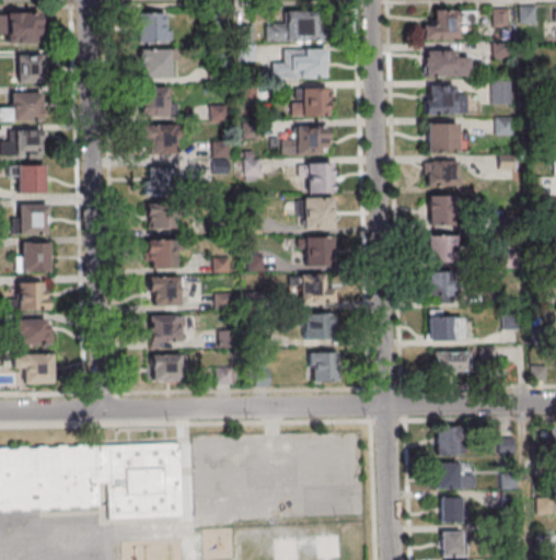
[(426,39),(464,39),(463,25),(481,25),(481,10),(436,11),(437,23),(426,23),(426,39)]
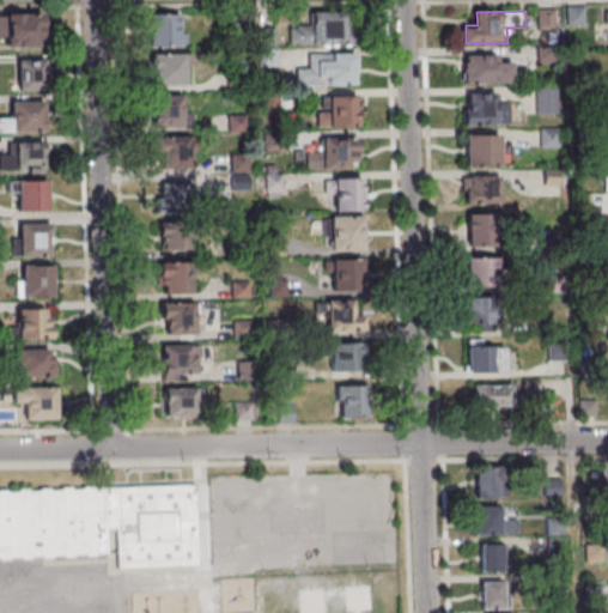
[(295,28),(295,46),(357,44),(356,23),(344,23),(344,12),(315,13),(315,28),(295,28)]
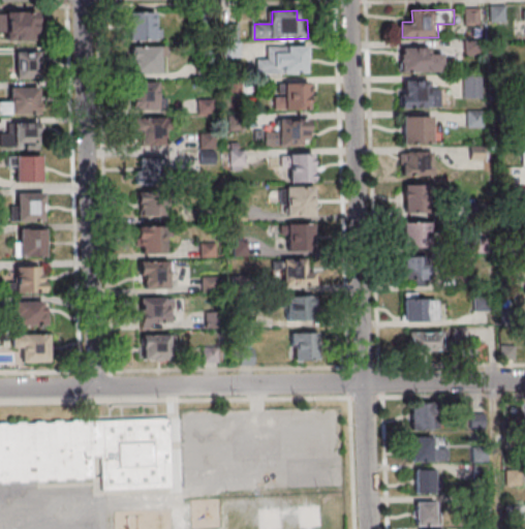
[(8,41),(41,41),(41,12),(1,12),(1,34),(8,34),(8,41)]
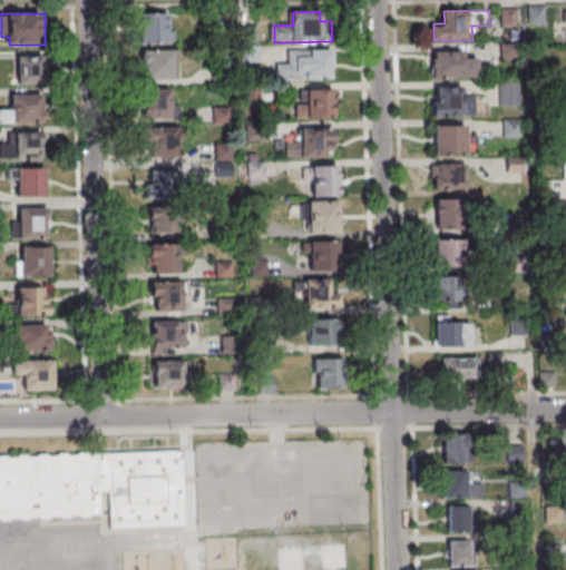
[(173,13),(145,13),(145,43),(173,43),(173,13)]
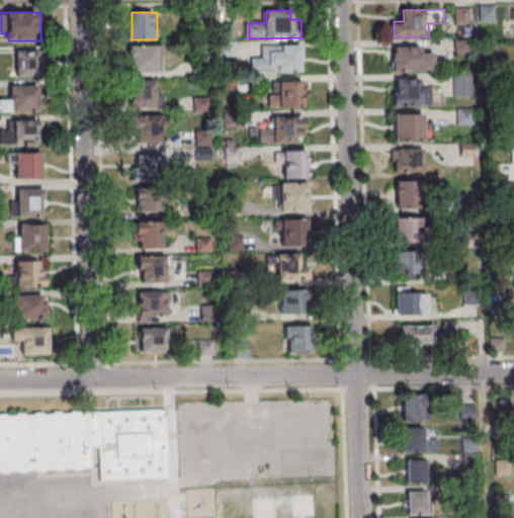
[(165,46),(132,46),(132,71),(165,71),(165,46)]
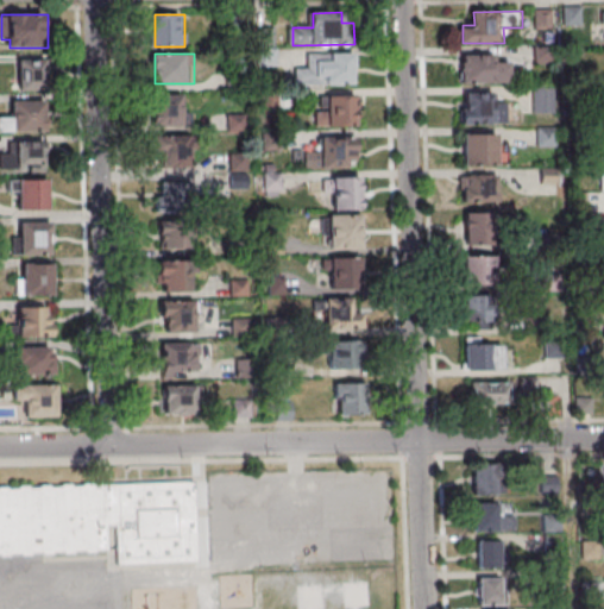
[(310,55),(310,68),(300,68),(300,86),(360,85),(359,54),(310,55)]
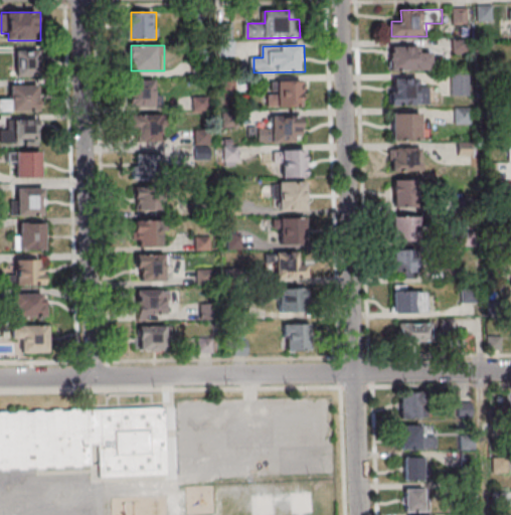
[(434,71),(434,53),(422,53),(422,46),(391,46),(391,71),(434,71)]
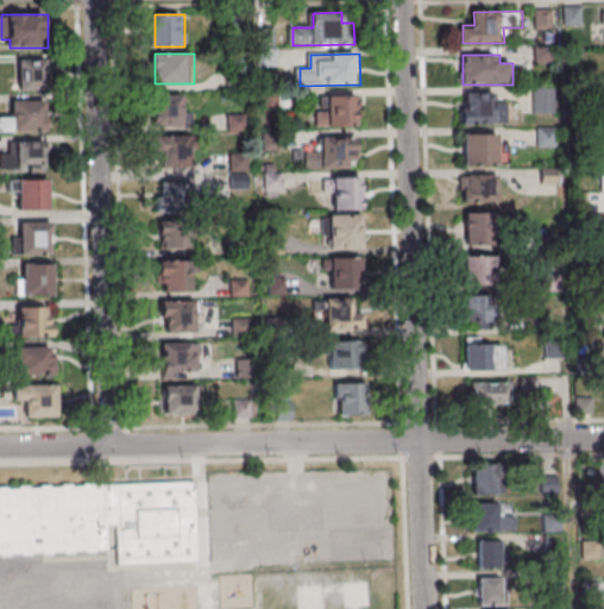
[(48,60),(21,60),(21,89),(48,89),(48,60)]
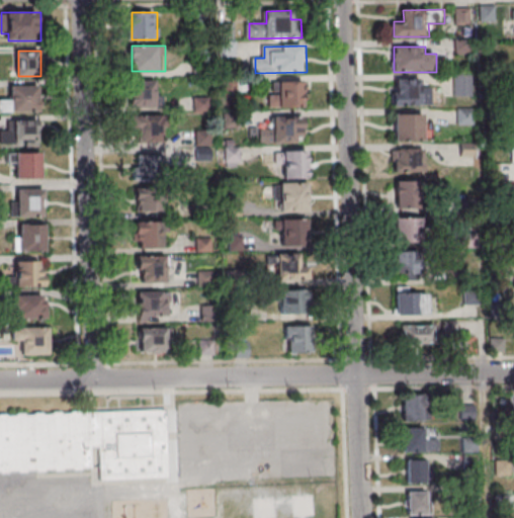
[(457,75),(457,96),(475,96),(475,75),(457,75)]
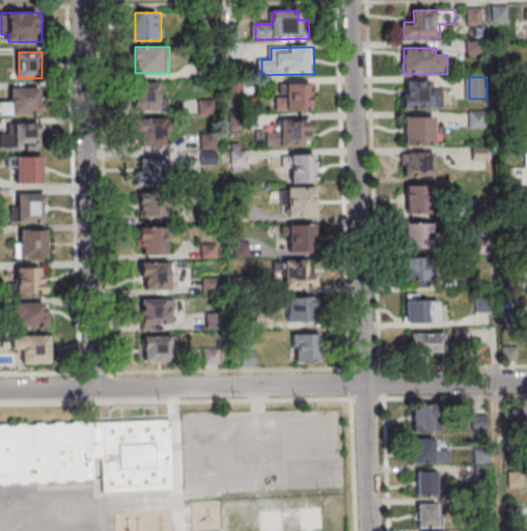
[(314,110),(314,83),(279,83),(279,110),(314,110)]
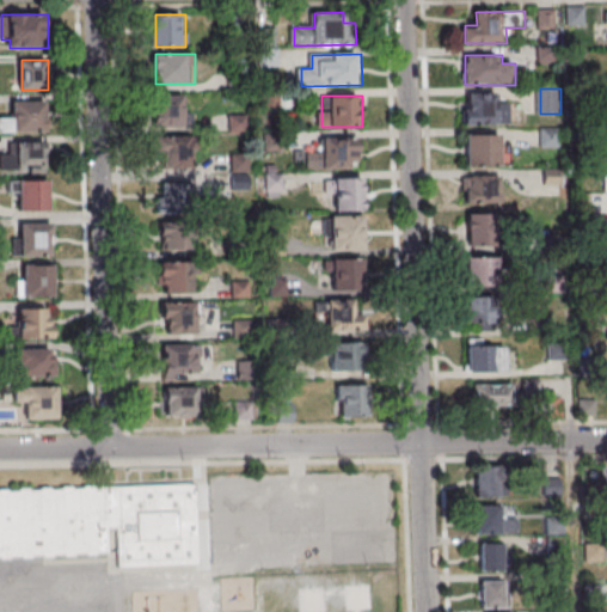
[(190,126),(190,97),(158,97),(158,126),(190,126)]
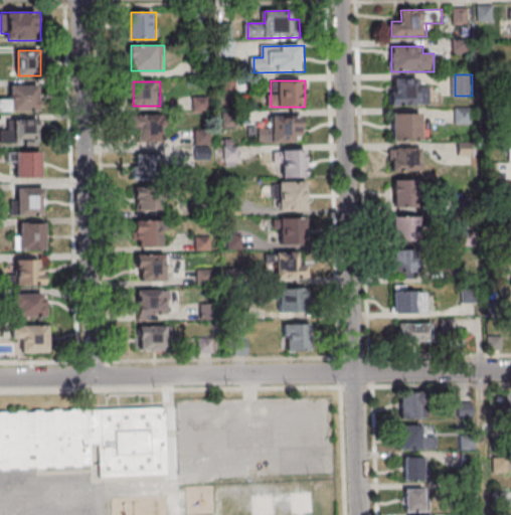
[(393,84),(393,106),(432,106),(432,84),(393,84)]
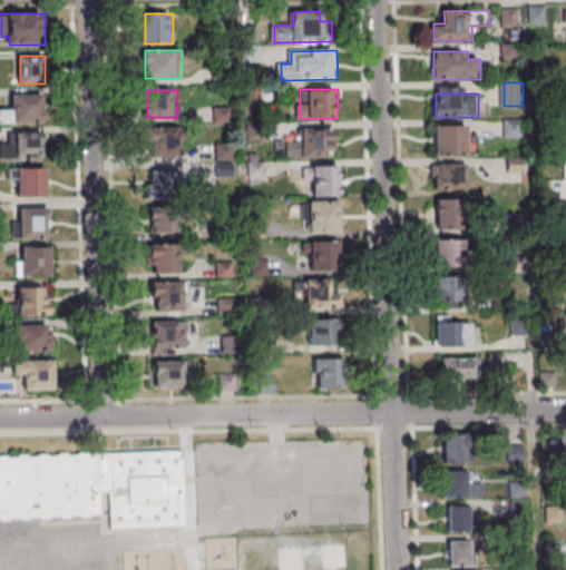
[(15,95),(15,124),(47,124),(47,95),(15,95)]
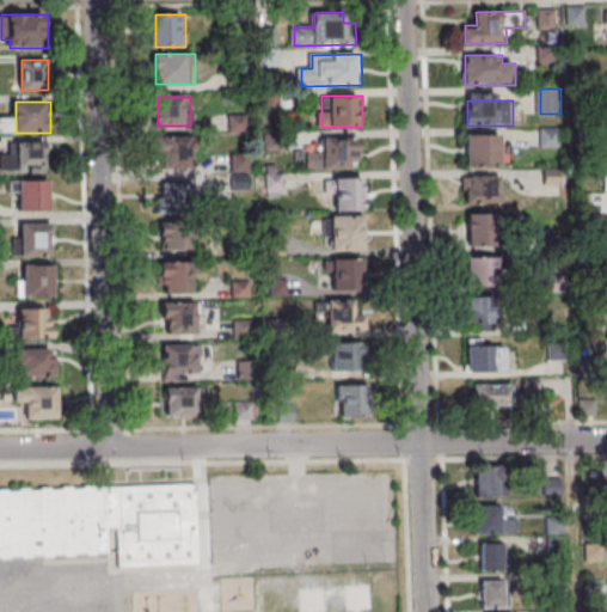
[(560,146),(560,129),(545,129),(545,146),(560,146)]
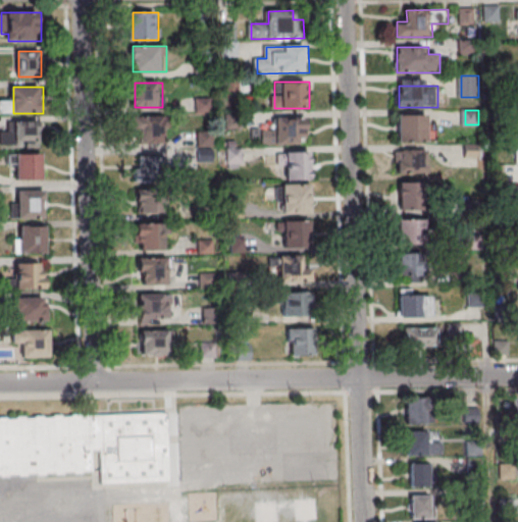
[(428,144),(428,116),(399,116),(399,144),(428,144)]
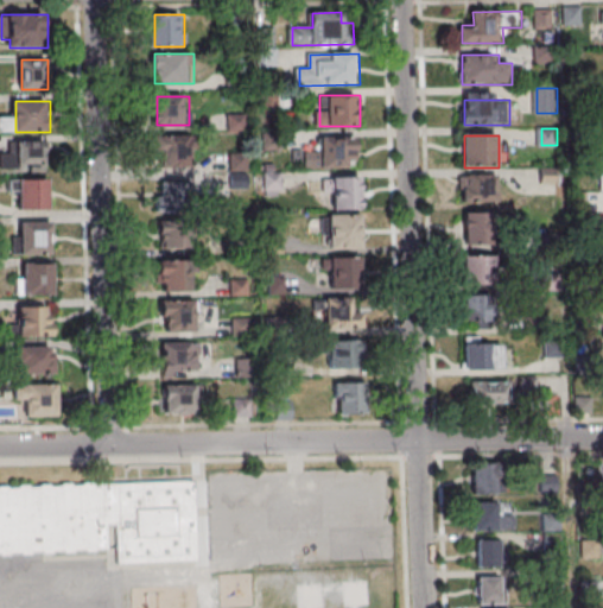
[(196,166),(196,138),(160,138),(160,166),(196,166)]
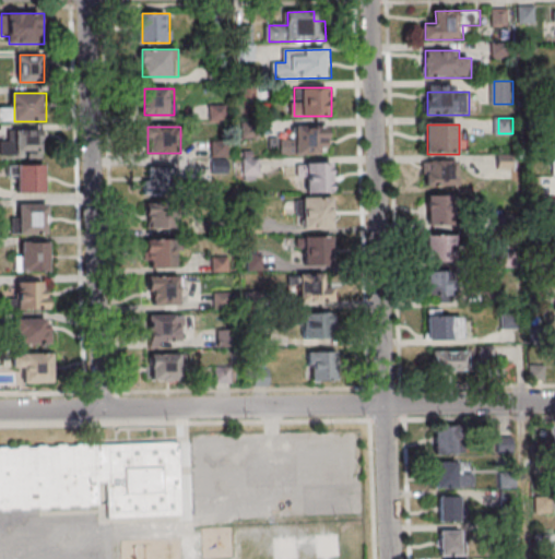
[(332,127),(296,127),(296,142),(284,142),(284,155),(332,155),(332,127)]
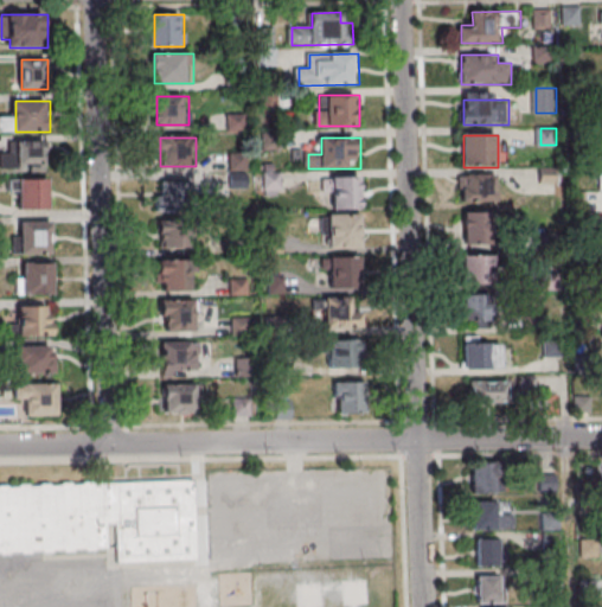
[(47,171),(47,141),(8,141),(8,171),(47,171)]
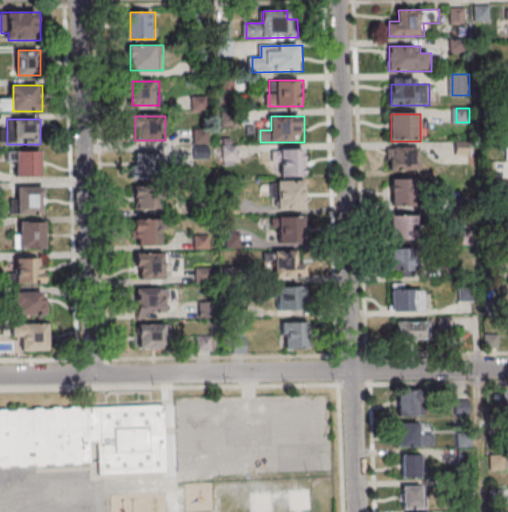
[(208,131),(197,133),(199,144),(210,143),(208,131)]
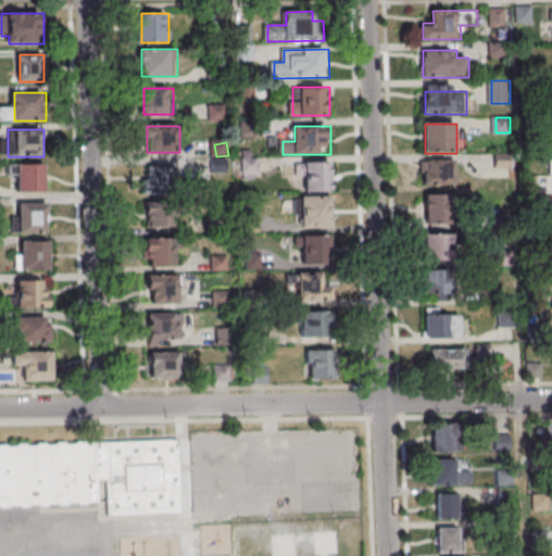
[(246,160),(246,175),(260,175),(260,160),(246,160)]
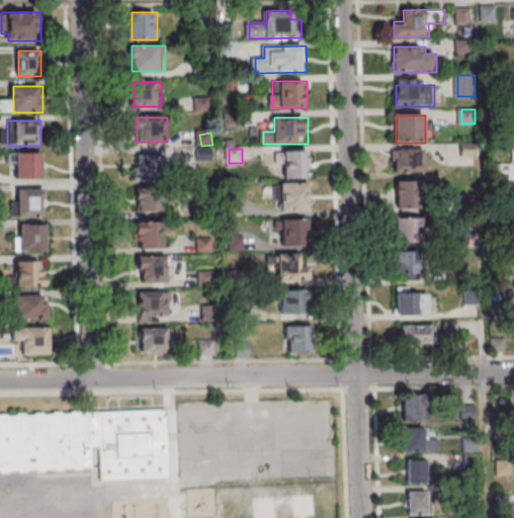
[(286,178),(311,178),(311,151),(286,151),(286,178)]
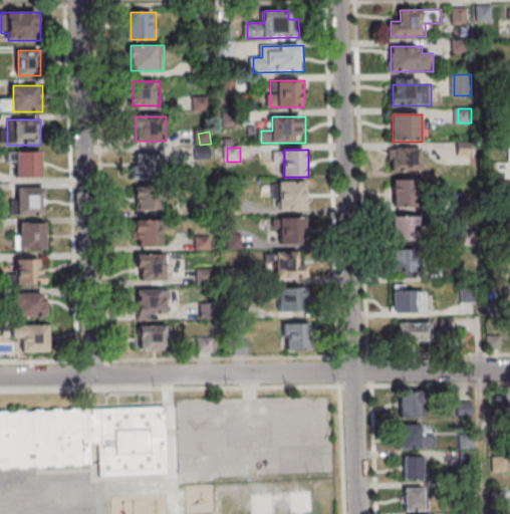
[(396,150),(396,171),(424,171),(424,150),(396,150)]
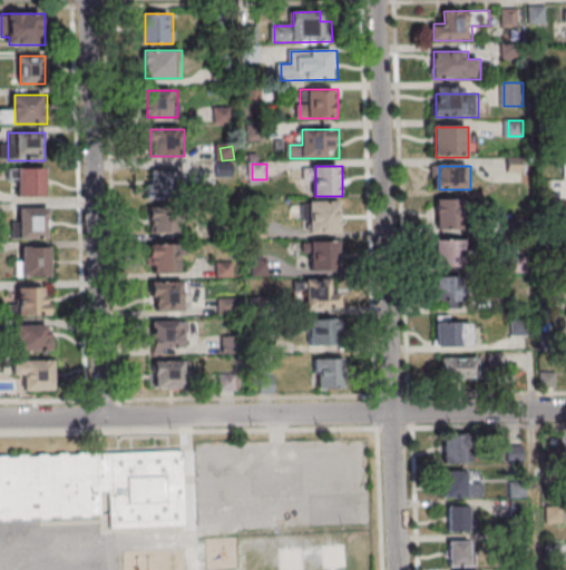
[(48,195),(48,168),(19,168),(19,195),(48,195)]
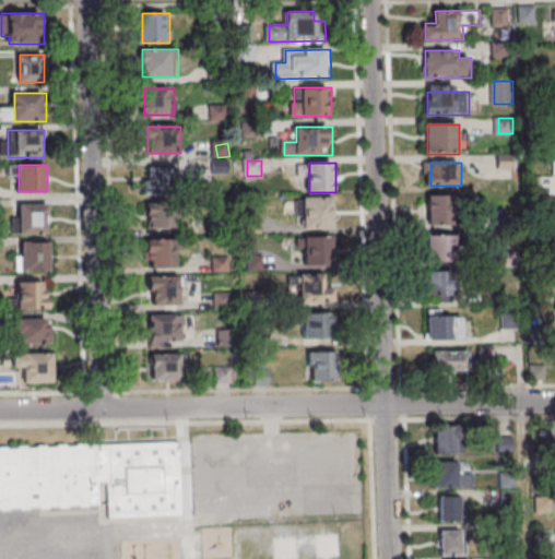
[(179,188),(179,168),(150,168),(150,188),(179,188)]
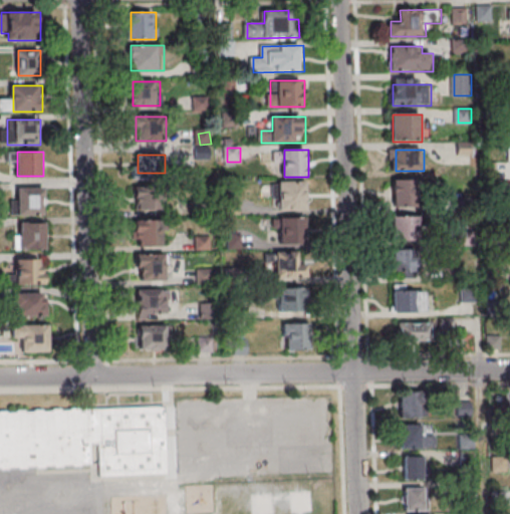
[(416,180),(395,180),(395,207),(416,207),(416,180)]
